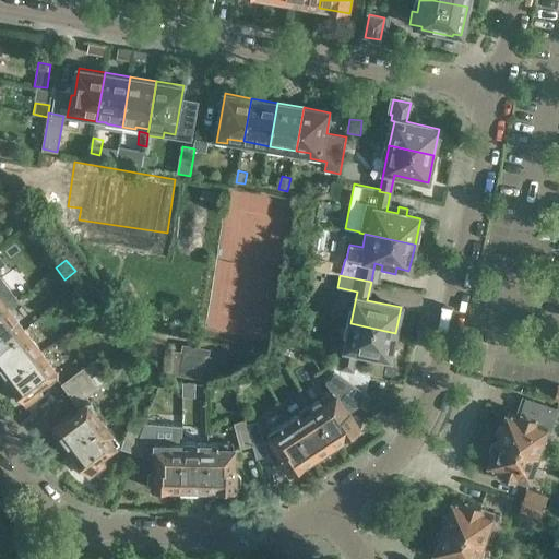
[(7,306),(0,310),(0,347),(25,329),(7,306)]
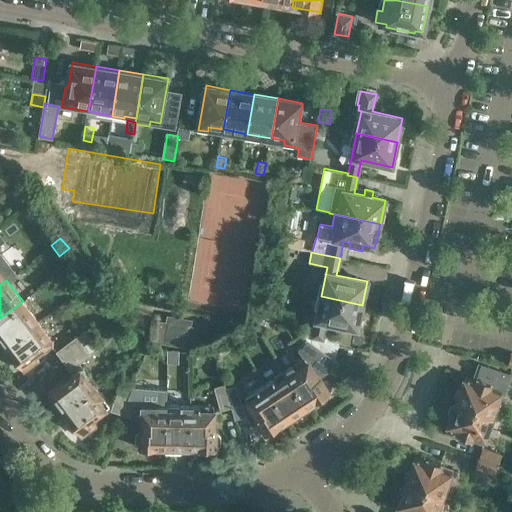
[(42,287),(32,294),(37,300),(46,293),(42,287)]
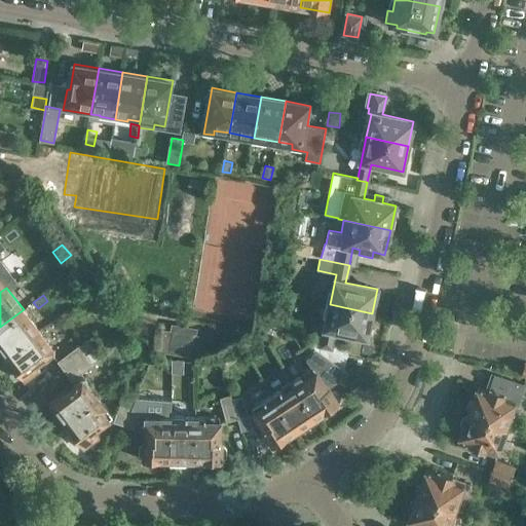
[(367,339),(372,313),(330,304),(322,342),(314,341),(312,346),(324,354),(324,353),(344,368),(349,347),(332,344),(335,332),(367,339)]
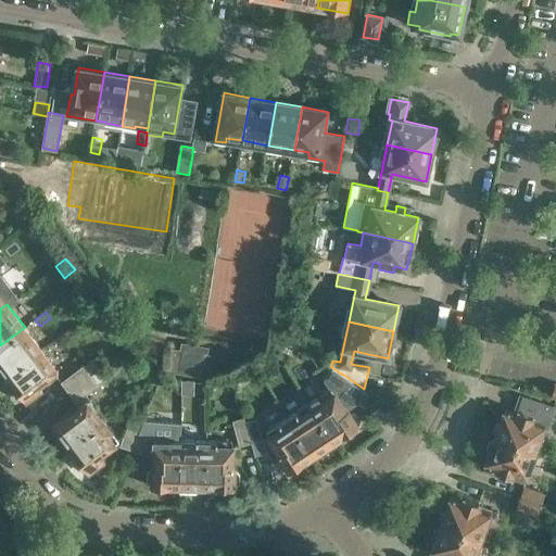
[(25,327),(0,345),(0,367),(7,376),(41,349),(25,327)]
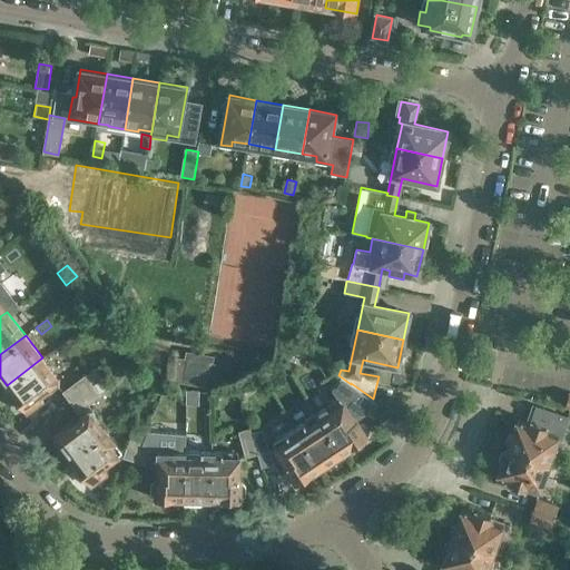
[(176,355),(172,381),(218,389),(222,364),(214,362),(215,355),(186,350),(185,357),(176,355)]
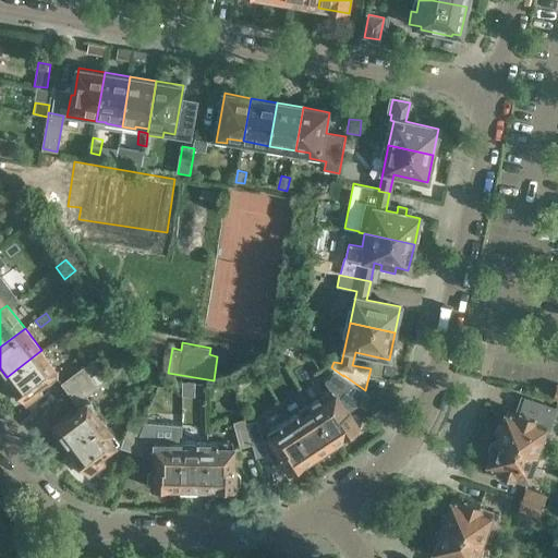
[(41,350),(7,377),(27,403),(43,391),(40,388),(60,373),(41,350)]
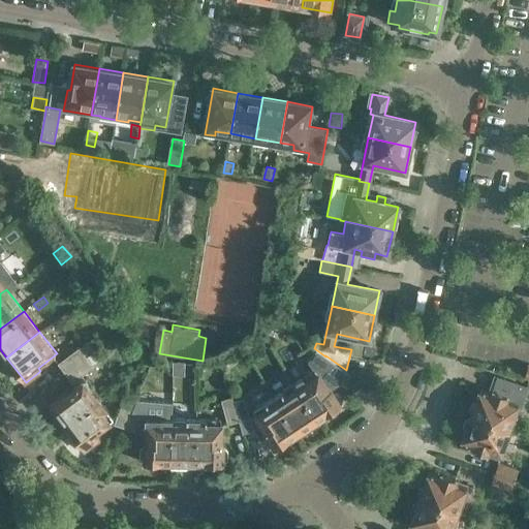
[(89,340),(59,363),(66,372),(96,349),(89,340)]
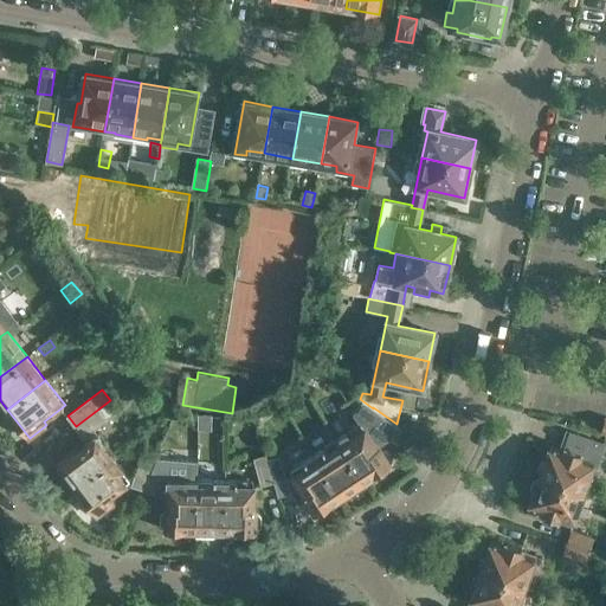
[(361,424),(337,439),(365,481),(391,464),(379,446),(403,430),(373,408),(360,399),(347,389),(340,399),(358,412),(356,413),(361,424)]
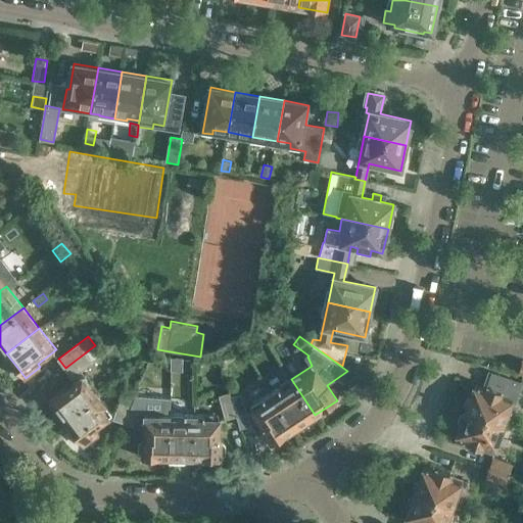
[(95,345),(65,368),(73,377),(102,354),(95,345)]
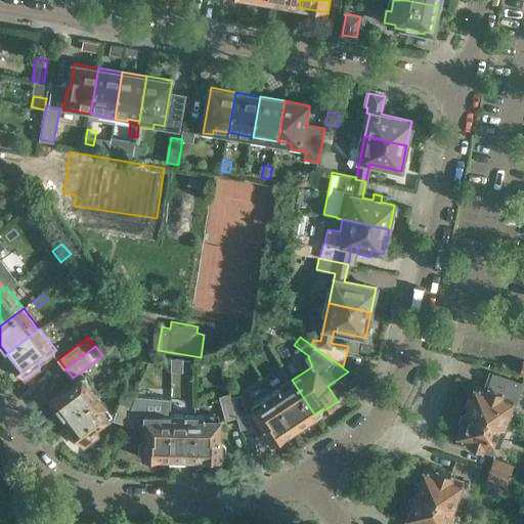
[(261,377),(267,386),(273,382),(267,372),(261,377)]
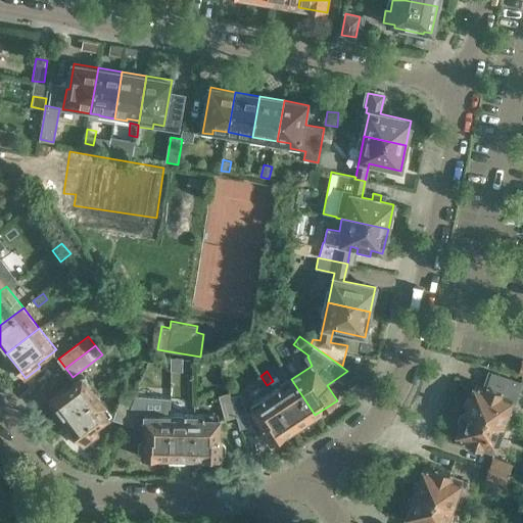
[(50,399),(65,420),(97,395),(89,384),(91,383),(85,374),(50,399)]
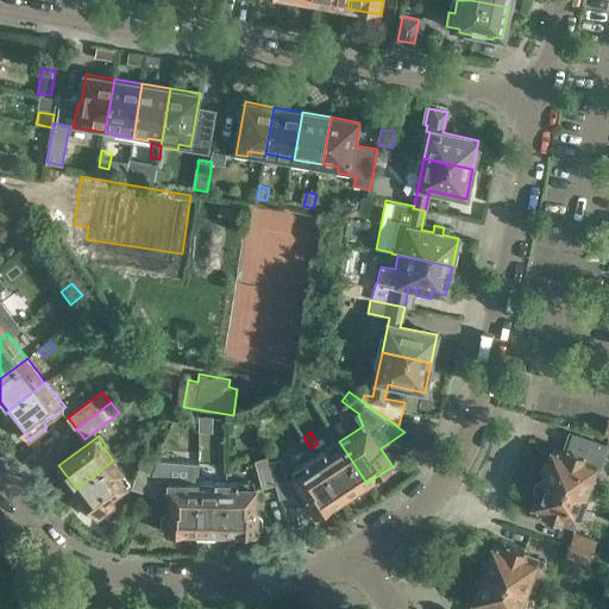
[(551,450),(541,478),(586,494),(596,466),(598,466),(604,449),(571,437),(565,454),(551,450)]
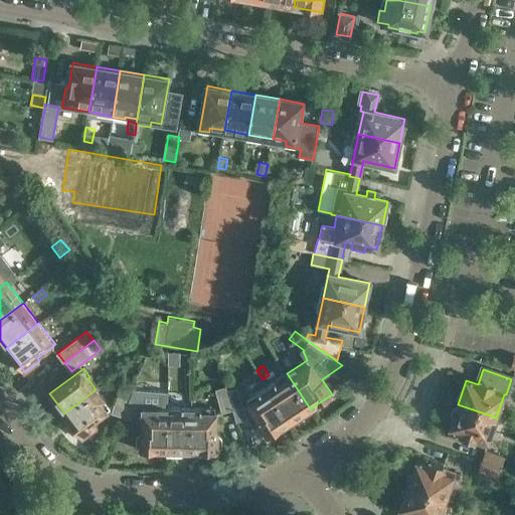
[(287,373),(267,386),(291,421),(310,408),(287,373)]
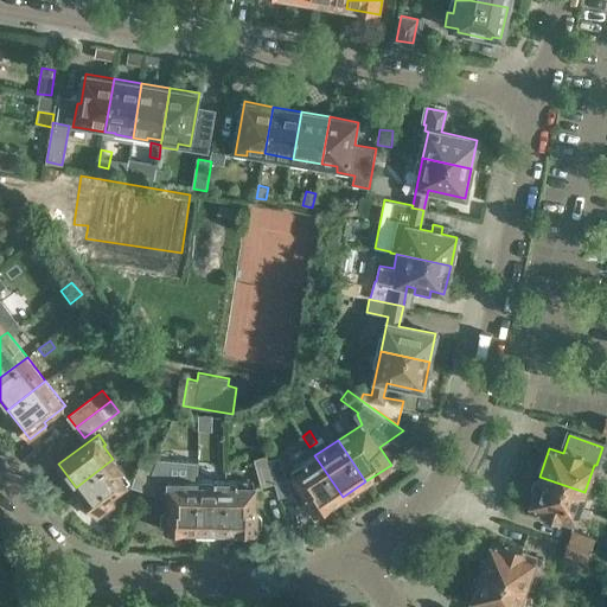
[(267,455),(275,481),(287,478),(279,452),(267,455)]
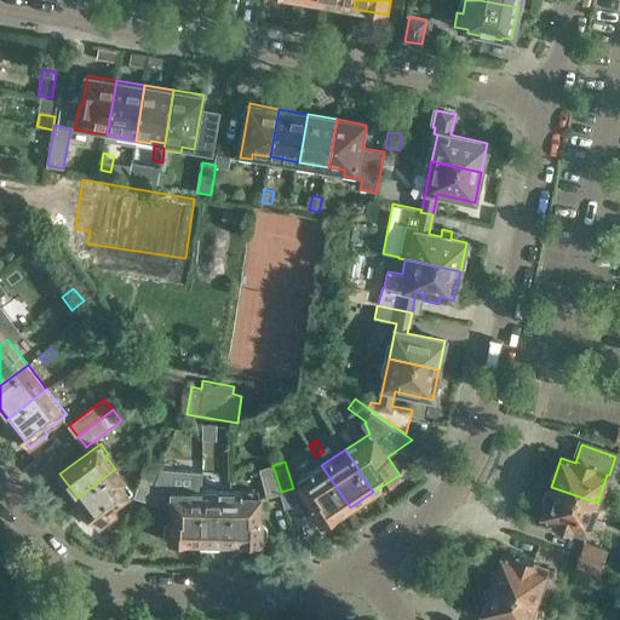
[(268,495),(281,492),(273,465),(259,469),(268,495)]
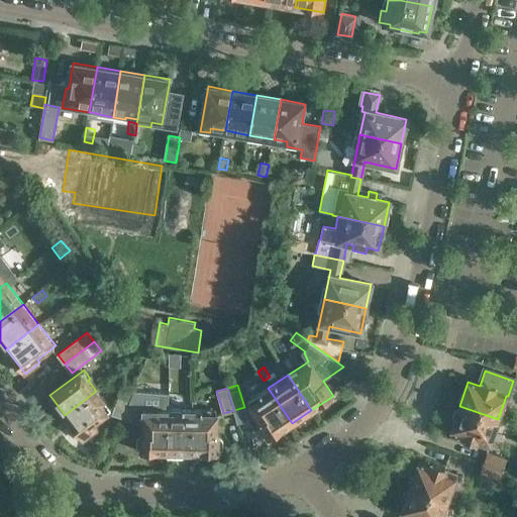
[(292,423),(268,388),(247,401),(250,405),(249,405),(261,422),(259,423),(269,438),(292,423)]
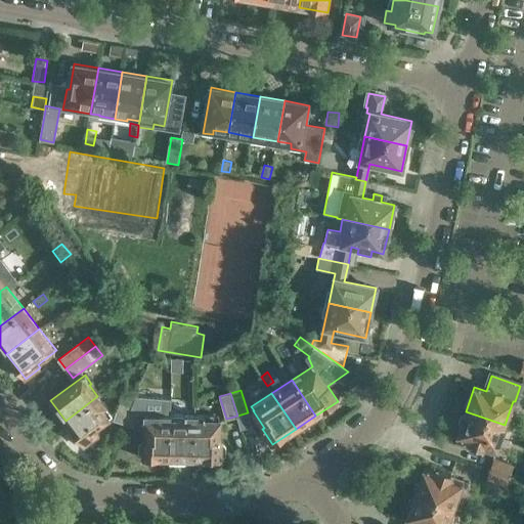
[(122,394),(114,420),(127,424),(136,399),(122,394)]
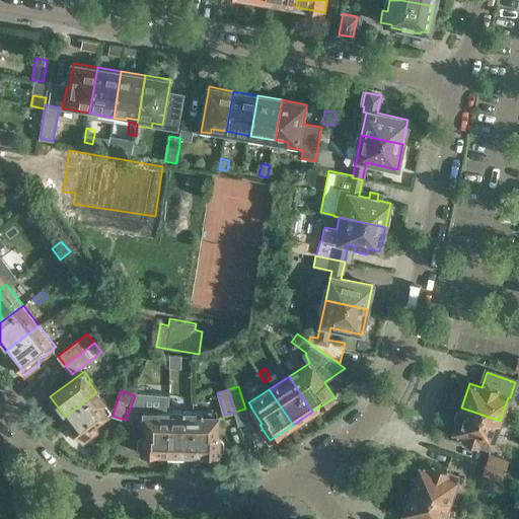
[(96,392),(65,417),(83,442),(98,431),(94,426),(108,416),(100,405),(104,402),(96,392)]
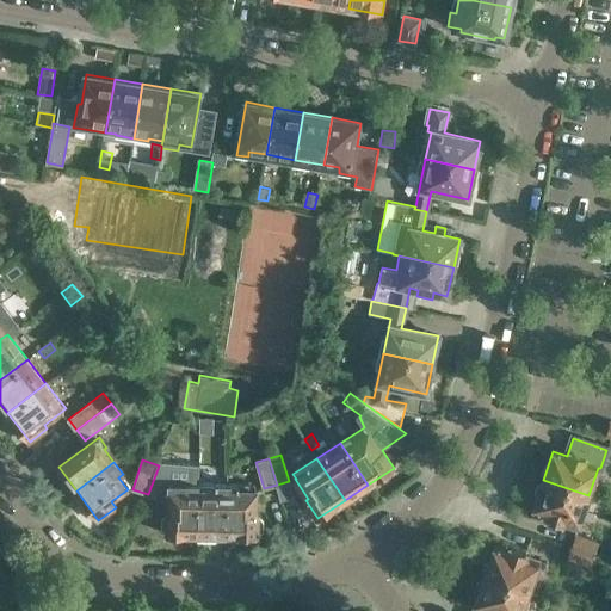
[(159,499),(165,482),(171,466),(160,462),(159,466),(148,494),(159,499)]
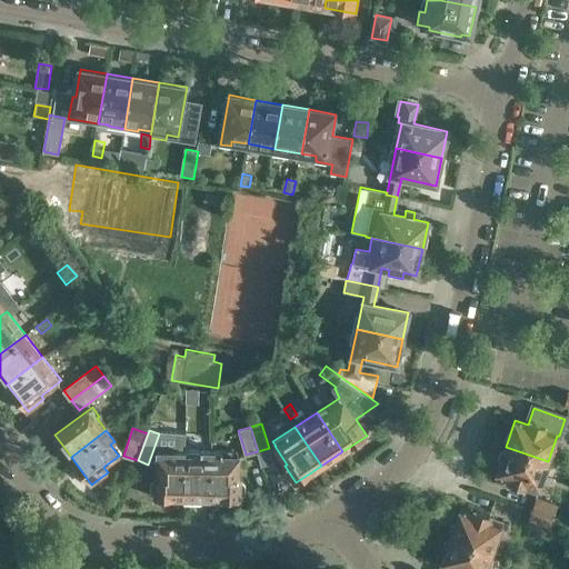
[(497,472),(510,477),(508,482),(537,492),(548,461),(506,447),(497,472)]
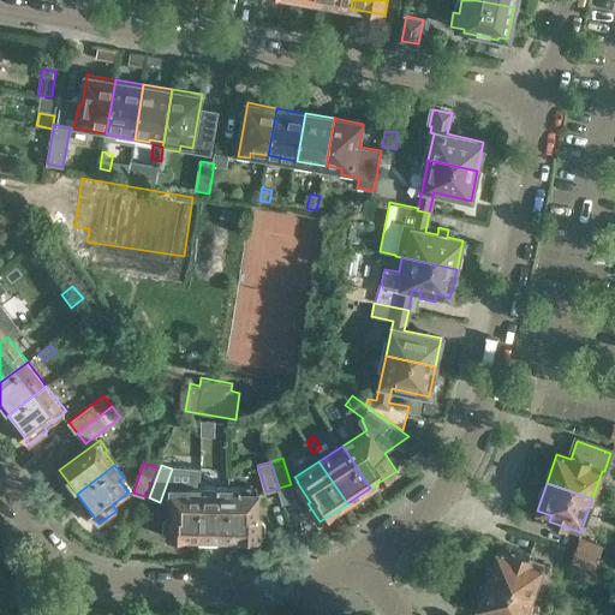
[(202,489),(172,488),(171,518),(168,518),(168,537),(201,538),(202,489)]
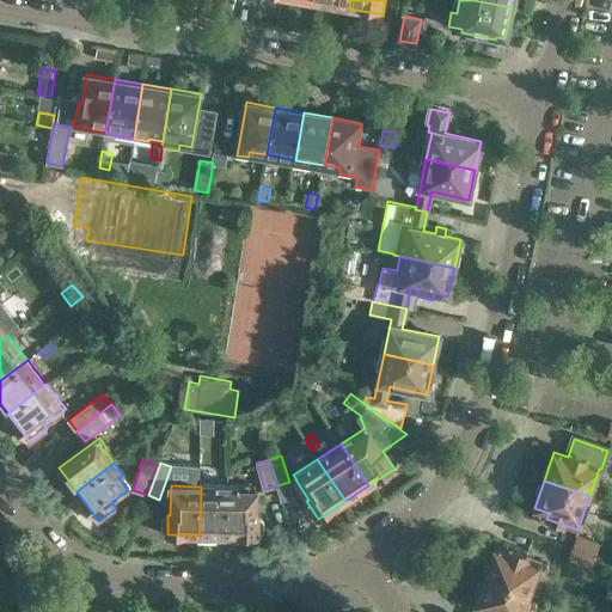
[(201,487),(200,536),(227,536),(228,487),(201,487)]
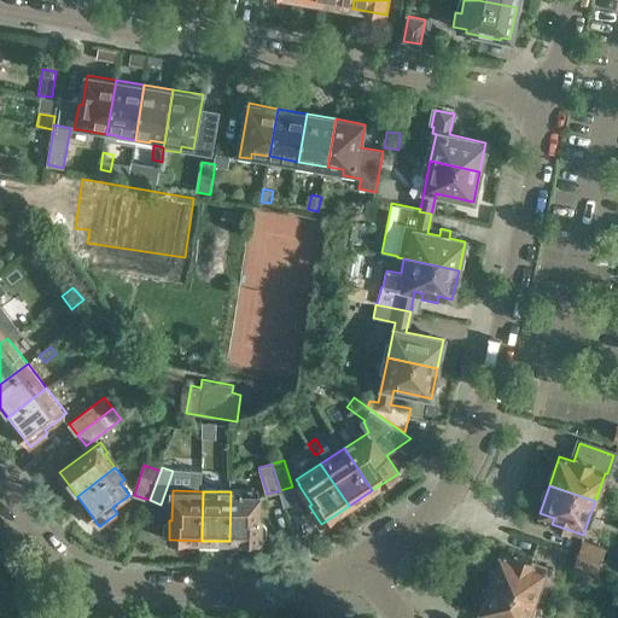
[(231,491),(229,541),(262,542),(262,540),(266,536),(266,525),(262,522),(260,522),(260,497),(260,493),(231,491)]
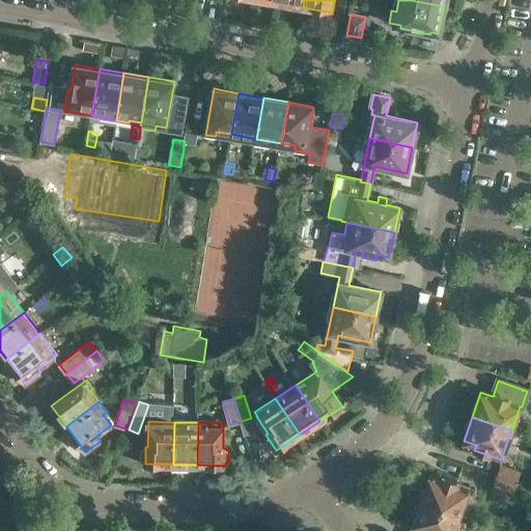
[(499,464),(495,475),(516,482),(521,471),(499,464)]
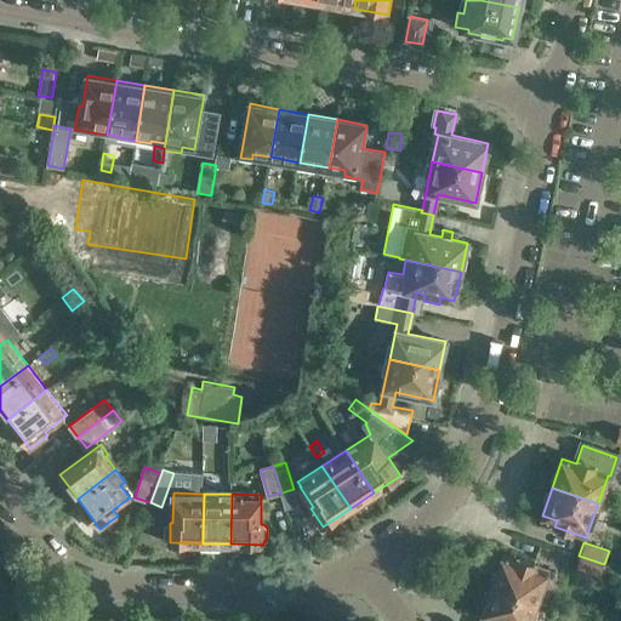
[(501,557),(491,586),(537,602),(547,573),(533,568),(535,562),(517,556),(514,562),(501,557)]
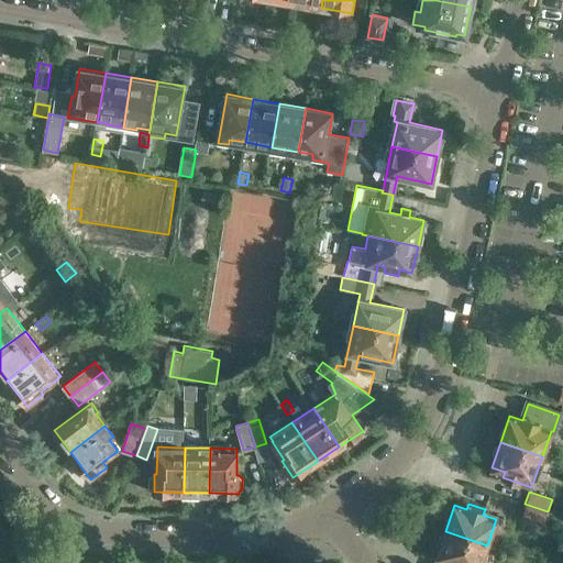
[(548,511),(525,504),(520,517),(543,525),(548,511)]
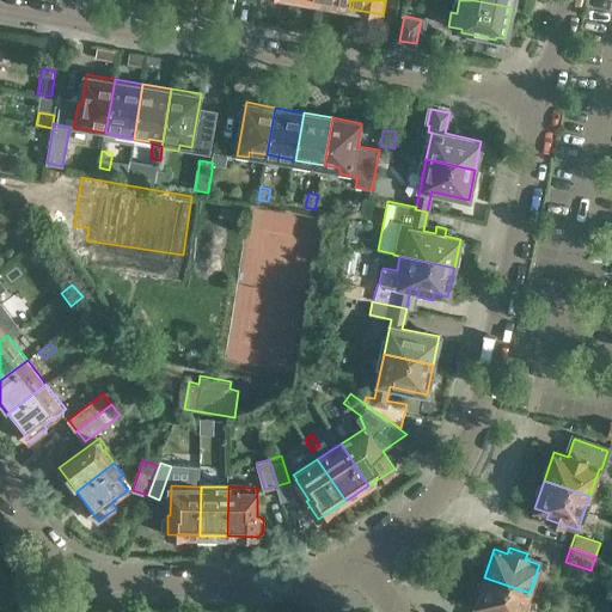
[(484,577),(476,604),(489,609),(487,611),(522,611),(530,593),(484,577)]
